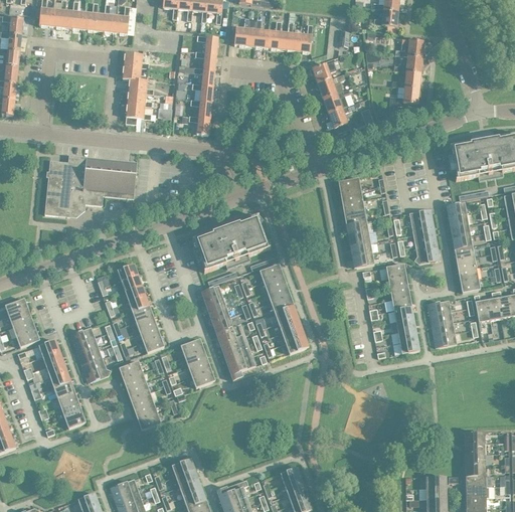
[(51,25),(53,9),(45,8),(46,0),(41,0),(41,6),(36,6),(34,21),(39,22),(39,24),(51,25)]
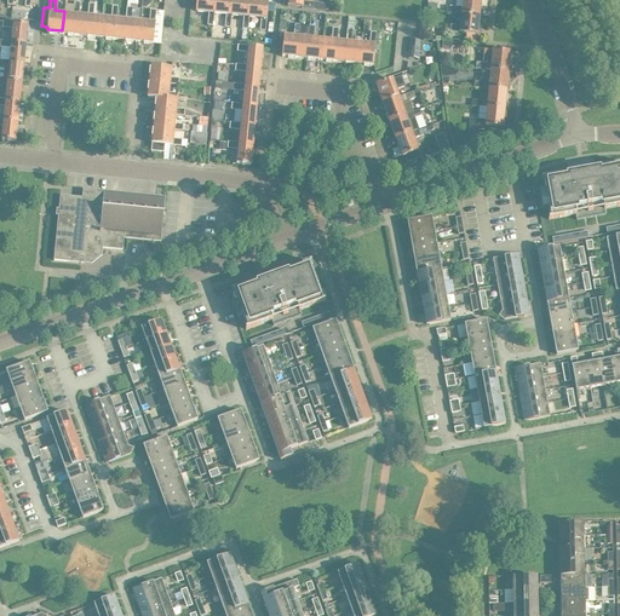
[(64,11),(62,30),(85,33),(87,12),(79,12),(80,0),(74,0),(73,11),(64,11)]
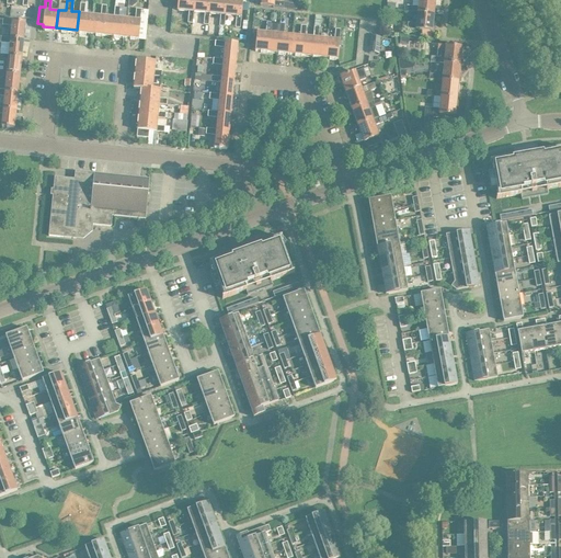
[(79,11),(77,30),(90,31),(92,13),(83,12),(84,1),(80,0),(79,11)]
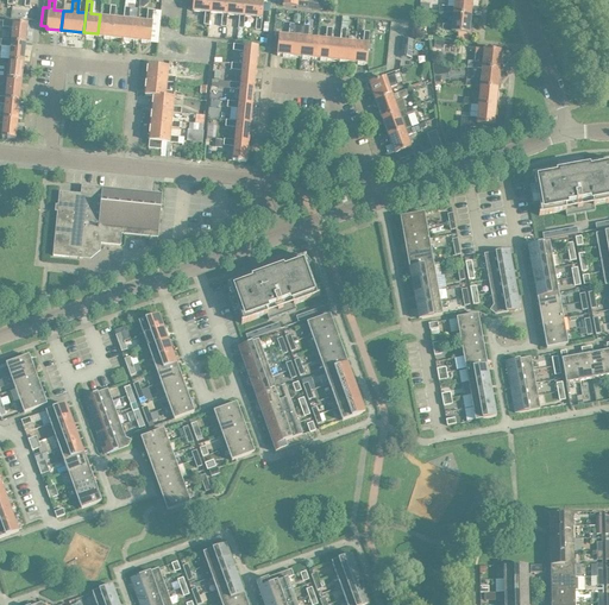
[(193,0),(193,7),(205,8),(203,31),(207,31),(208,21),(209,10),(211,0),(193,0)]
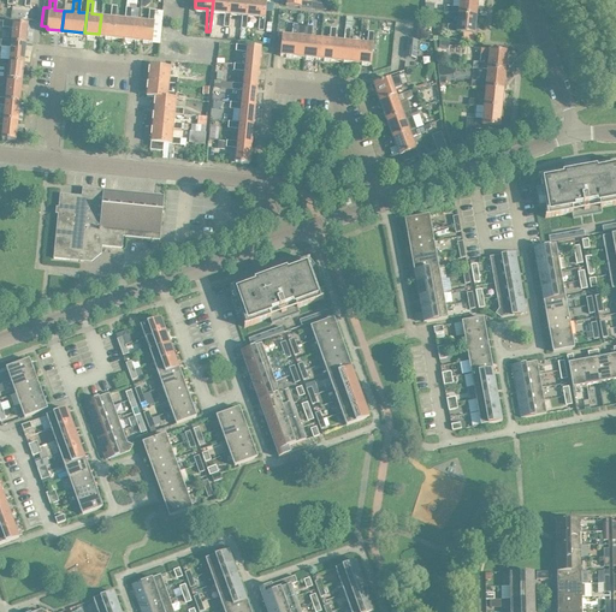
[(213,0),(212,10),(225,11),(224,23),(229,24),(230,11),(230,0),(213,0)]
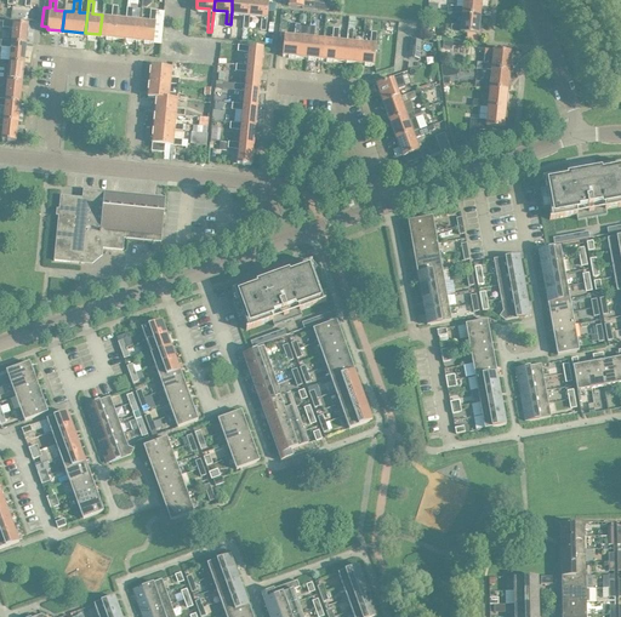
[(232,0),(232,11),(244,12),(243,26),(248,26),(249,13),(251,0),(232,0)]
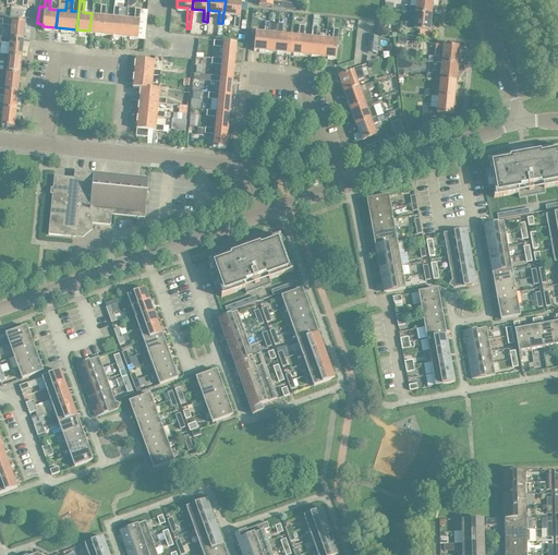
[(226,0),(223,12),(235,13),(234,24),(239,24),(241,0),(226,0)]
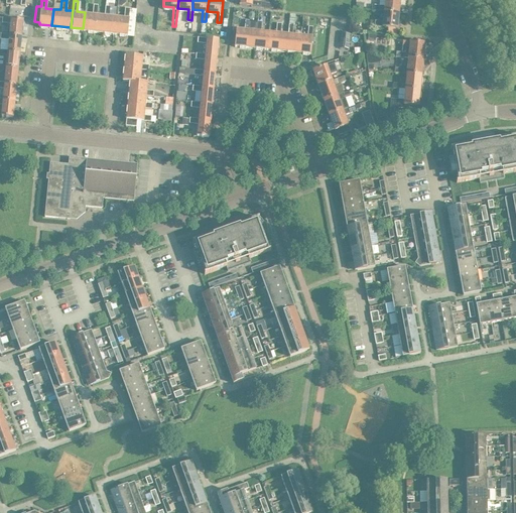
[(371,2),(371,7),(384,9),(398,10),(400,11),(401,6),(398,6),(399,0),(384,0),(384,4),(371,2)]
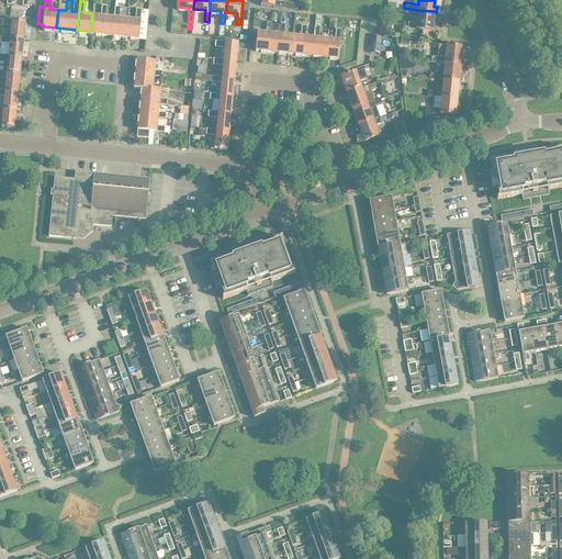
[(92,13),(90,31),(112,33),(113,15),(105,14),(107,2),(102,2),(101,13),(92,13)]
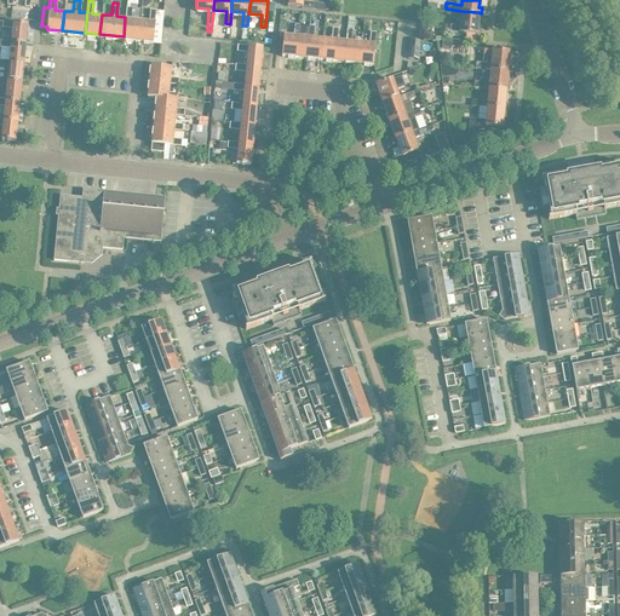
[(124,36),(138,39),(141,18),(137,18),(138,5),(126,4),(125,17),(124,36)]
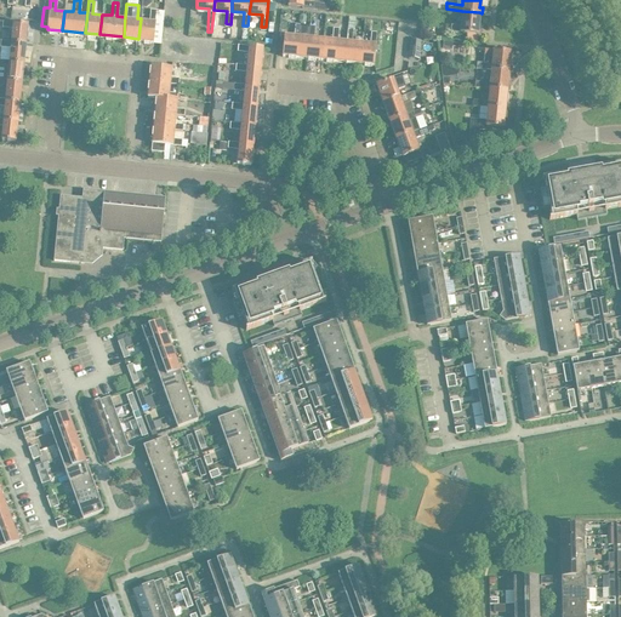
[(141,18),(138,39),(160,40),(163,9),(157,9),(157,7),(149,6),(148,20),(141,18)]
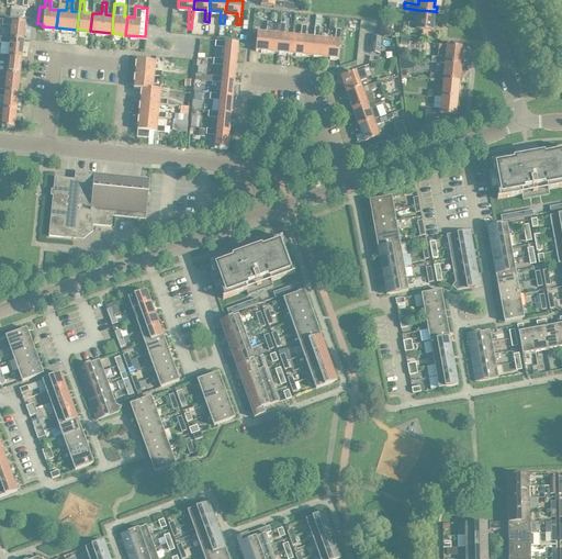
[(403,20),(402,25),(416,26),(422,28),(422,34),(431,35),(431,29),(435,29),(435,23),(433,23),(434,11),(418,10),(416,21),(403,20)]
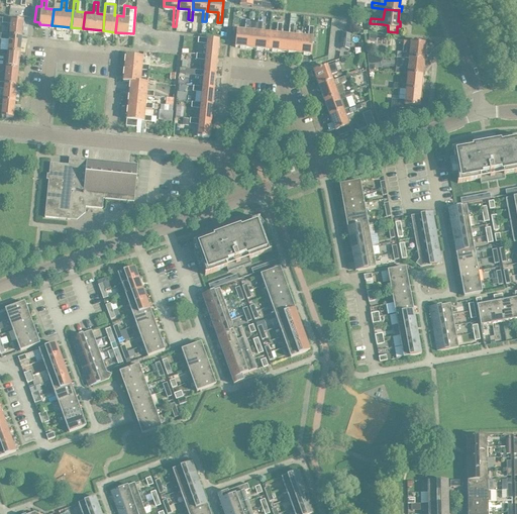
[(299,50),(301,33),(293,32),(295,22),(294,22),(295,12),(291,12),(289,32),(287,49),(299,50)]
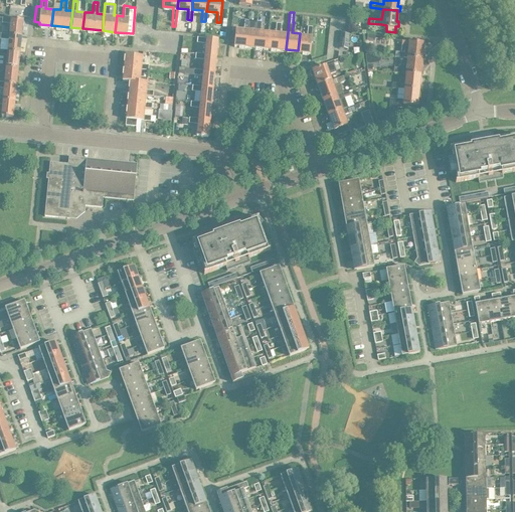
[(9,32),(21,33),(22,17),(12,16),(12,15),(2,14),(2,20),(11,21),(9,31),(9,32)]
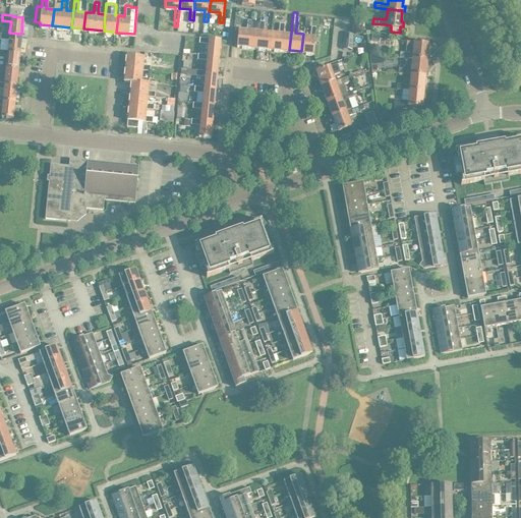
[(237,45),(256,47),(269,48),(271,31),(264,30),(265,18),(259,18),(259,26),(258,30),(251,29),(251,25),(252,17),(247,17),(246,29),(239,27),(237,45)]
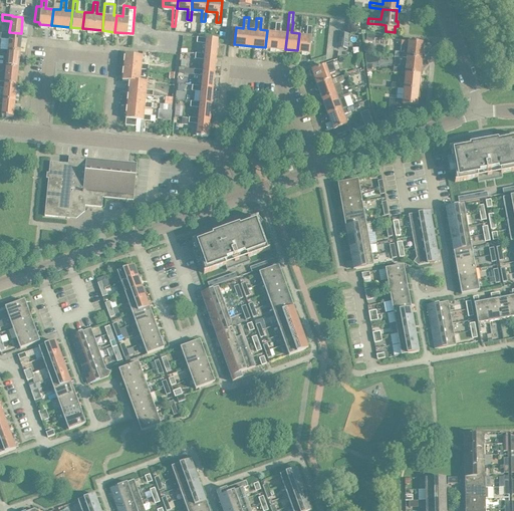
[(256,26),(256,18),(249,17),(248,25),(256,26)]
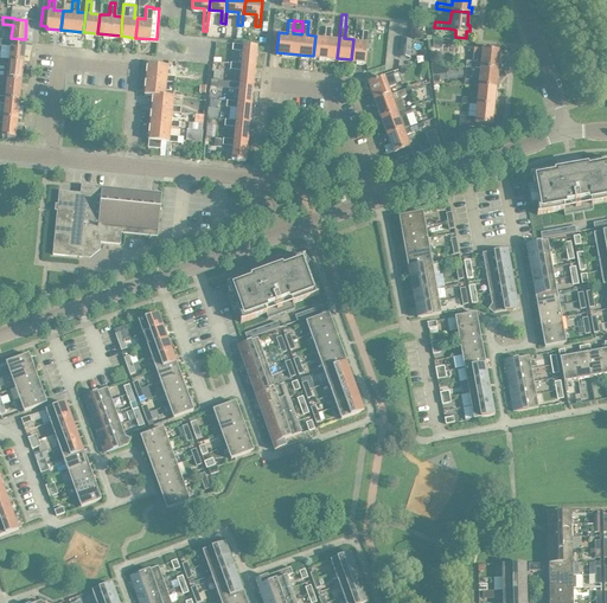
[(325,37),(315,36),(313,56),(337,58),(339,38),(330,37),(331,24),(326,24),(325,37)]
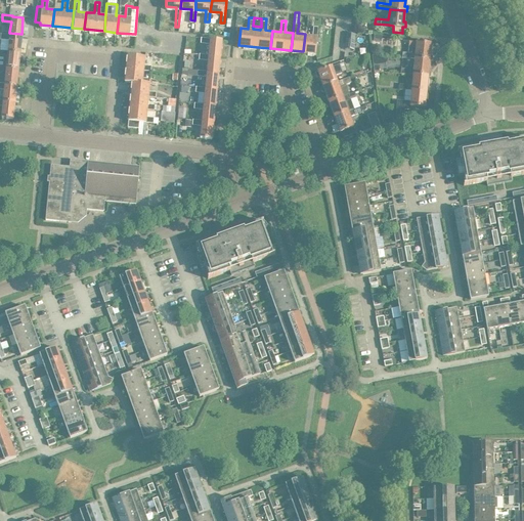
[(312,35),(305,34),(303,51),(315,52),(318,25),(313,24),(312,35)]
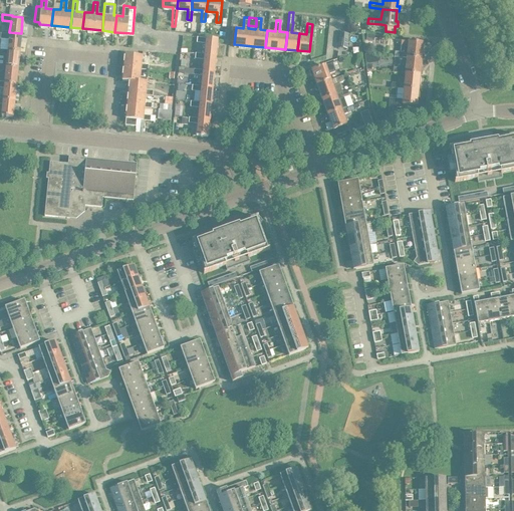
[(0,35),(9,37),(8,47),(8,48),(19,49),(21,33),(9,32),(9,31),(1,30),(0,35)]
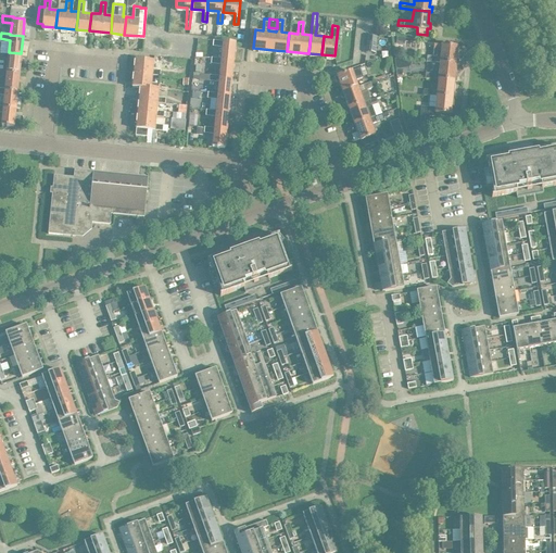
[(367,34),(366,50),(375,51),(377,35),(367,34)]
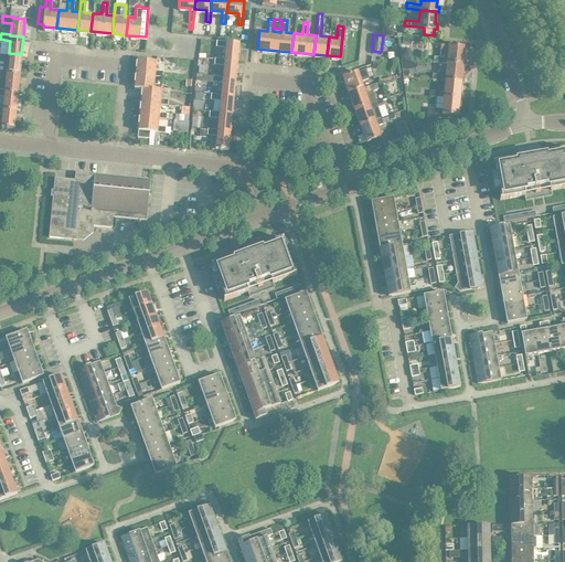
[(226,44),(224,56),(224,57),(237,59),(238,41),(227,40),(227,39),(217,38),(216,43),(226,44)]
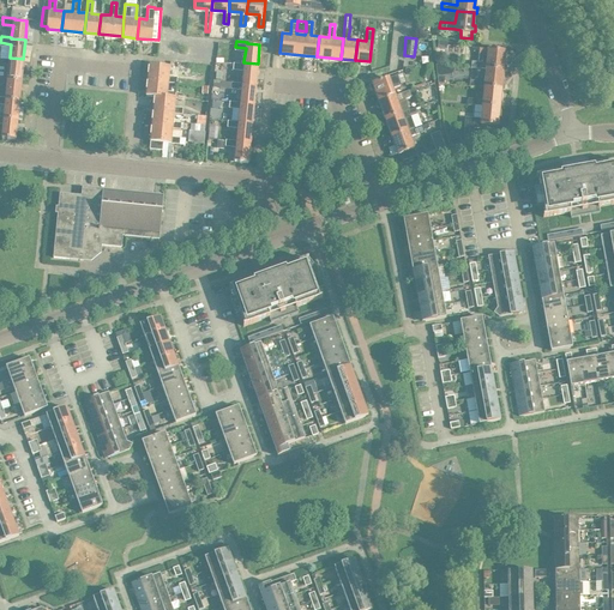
[(471,59),(470,65),(481,66),(486,66),(503,68),(506,68),(506,62),(503,62),(505,49),(488,47),(479,47),(477,59),(471,59)]
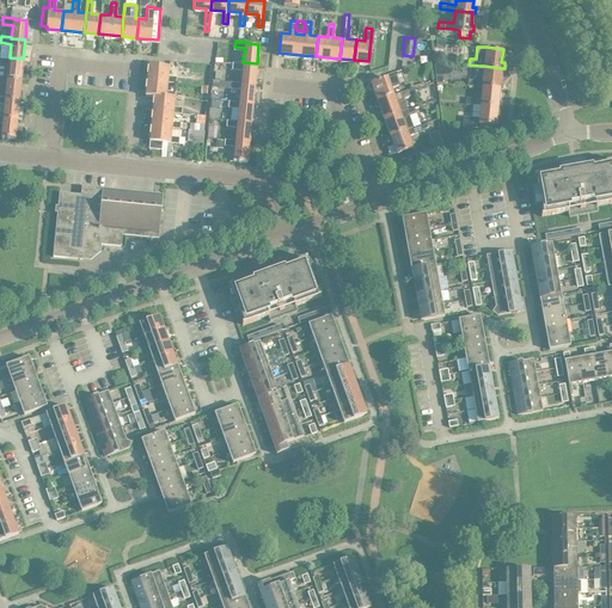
[(7,78),(20,79),(23,59),(10,57),(10,56),(0,55),(0,61),(8,63),(7,75),(7,78)]
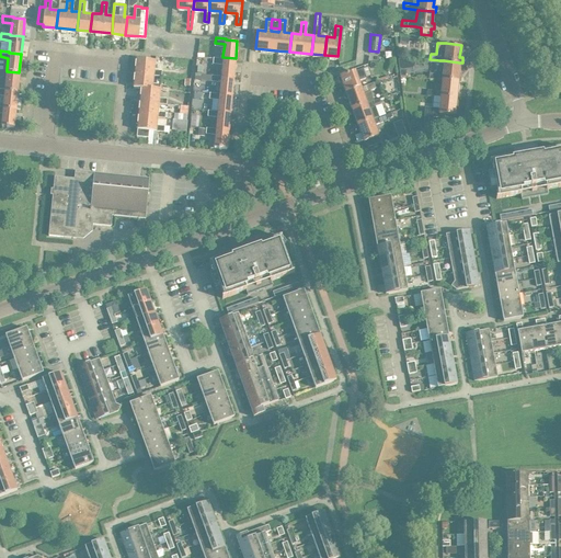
[(134,70),(152,72),(165,75),(165,68),(153,67),(153,61),(157,63),(157,65),(164,66),(164,65),(170,65),(170,58),(175,59),(176,56),(137,52),(137,57),(136,57),(134,70)]
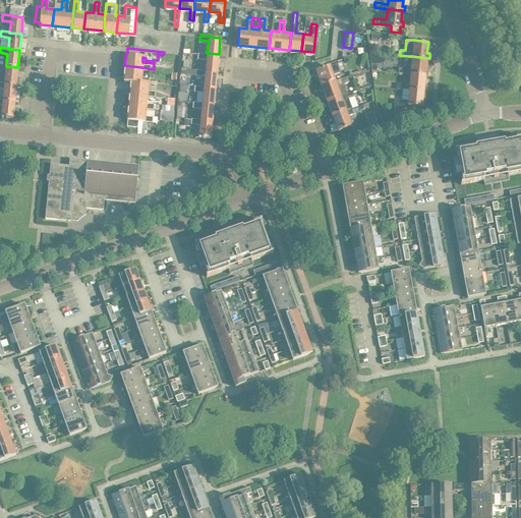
[(207,53),(207,52),(198,51),(197,56),(207,57),(206,68),(205,69),(217,70),(219,54),(207,53)]
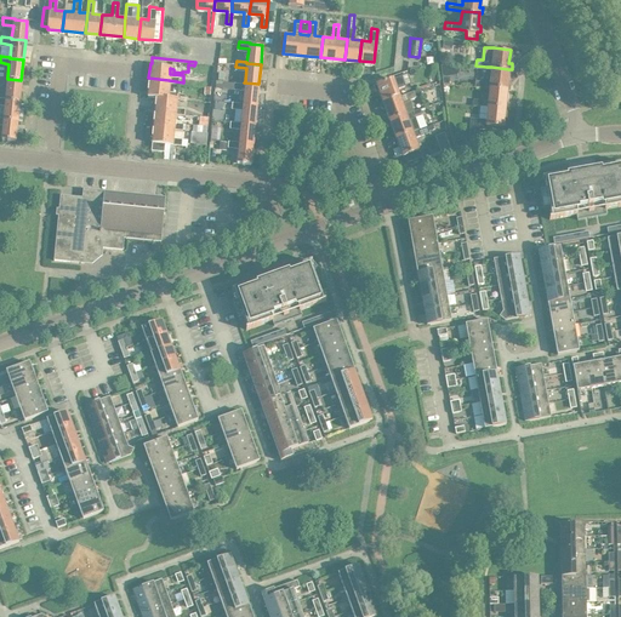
[(440,62),(443,81),(449,81),(449,74),(456,75),(457,63),(440,62)]
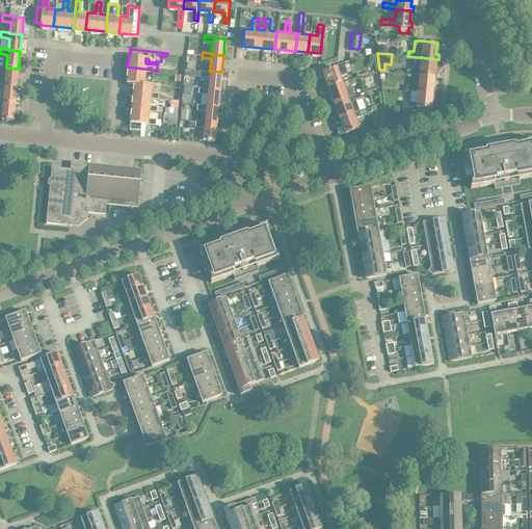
[(406,67),(405,73),(419,74),(433,75),(436,75),(437,71),(434,71),(435,59),(421,57),(420,69),(406,67)]
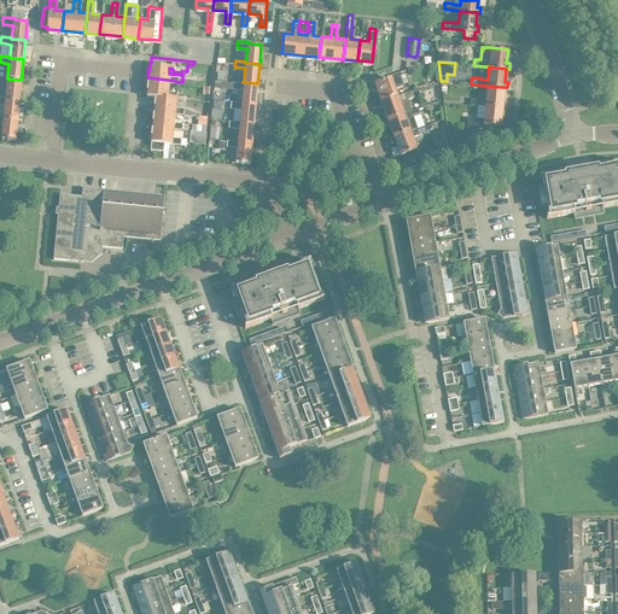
[(380,99),(397,93),(395,87),(403,85),(401,79),(407,76),(404,70),(371,82),(373,88),(375,87),(380,99)]
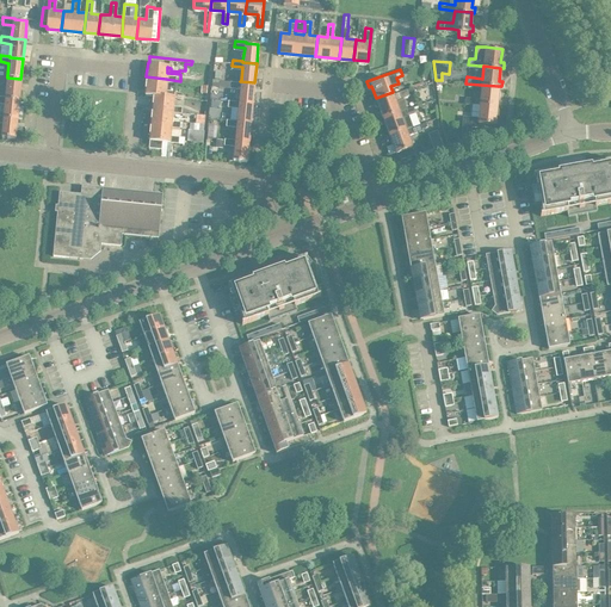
[(19,98),(20,79),(7,78),(7,75),(0,74),(0,80),(0,81),(0,85),(0,93),(6,94),(5,95),(19,98)]
